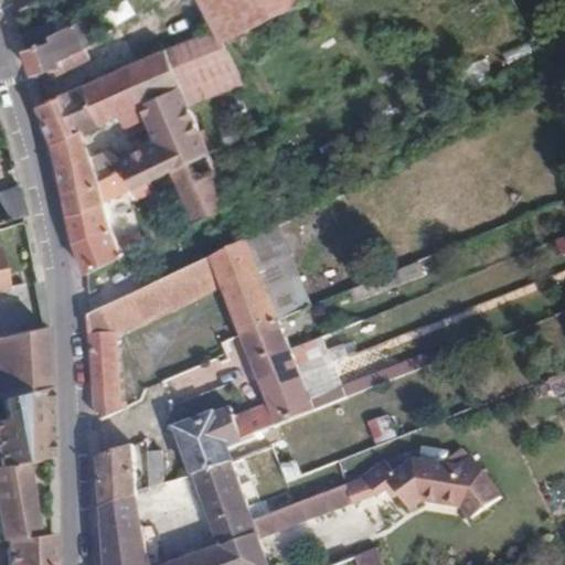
[(196,0),(212,29),(219,43),(222,41),(302,0),(196,0)]
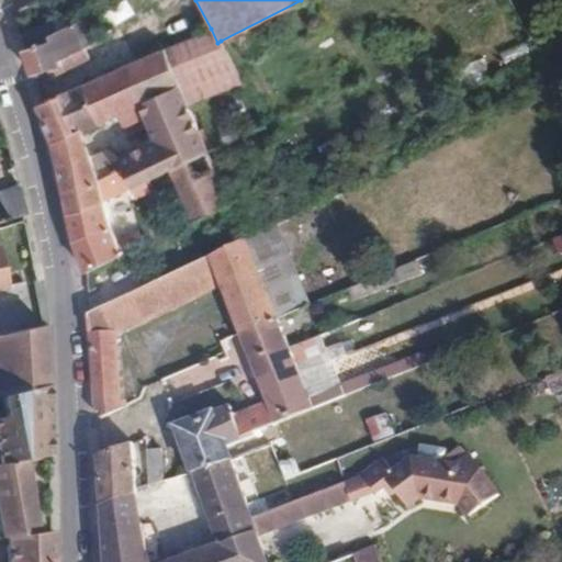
[(51,42),(24,51),(33,76),(46,70),(49,79),(88,58),(85,48),(98,42),(87,18),(48,36),(51,42)]
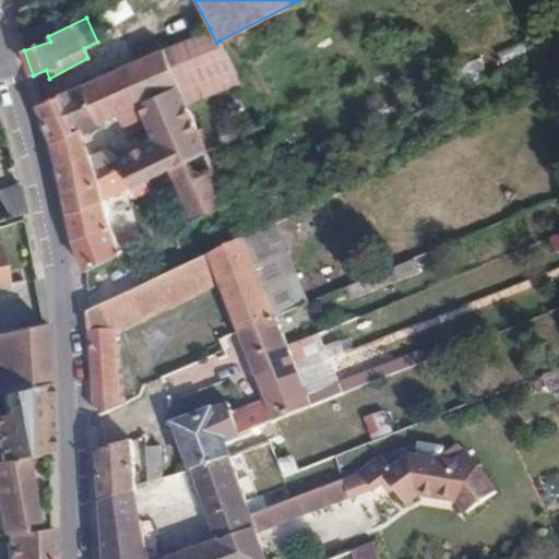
[(216,43),(210,28),(164,49),(180,84),(178,84),(187,104),(240,81),(219,40),(216,43)]
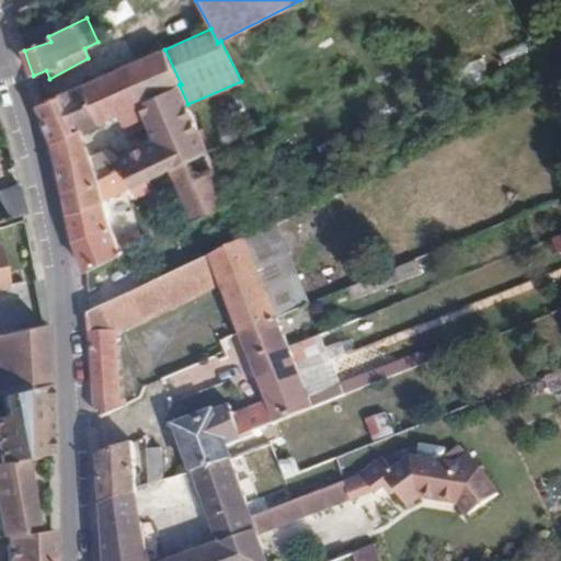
[(181,84),(164,49),(60,94),(73,132),(80,129),(96,122),(141,102),(179,84),(181,84)]
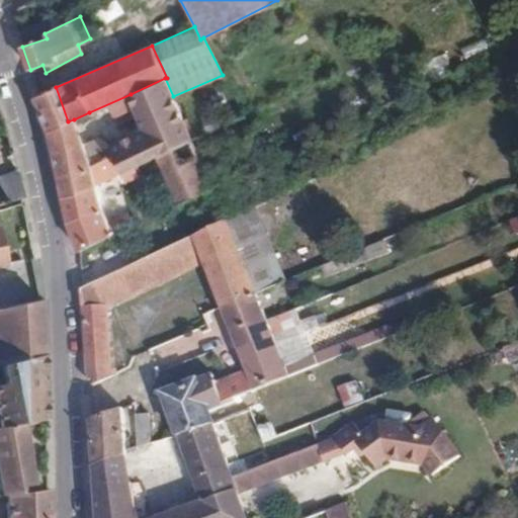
[(173,96),(165,78),(131,94),(149,137),(183,120),(173,96)]
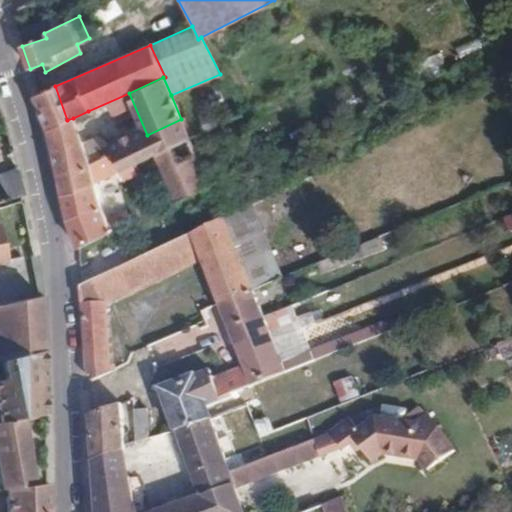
[(51,88),(38,93),(34,95),(47,128),(67,120),(55,86),(51,88)]
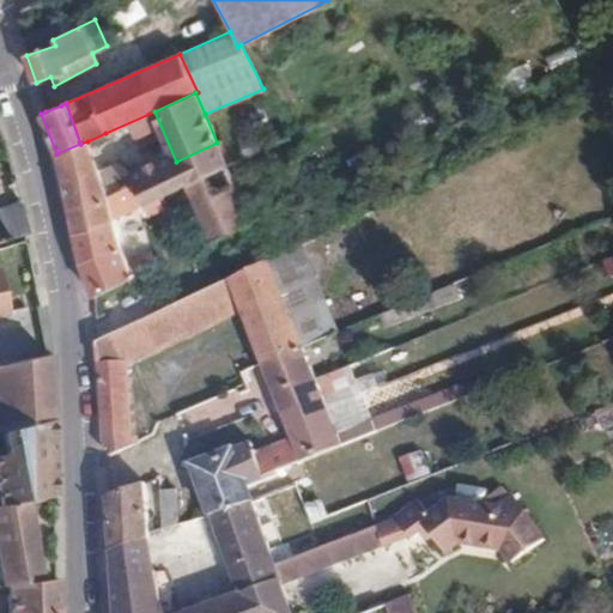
[(186,183),(176,162),(155,111),(105,133),(123,174),(128,184),(135,182),(145,202),(186,183)]
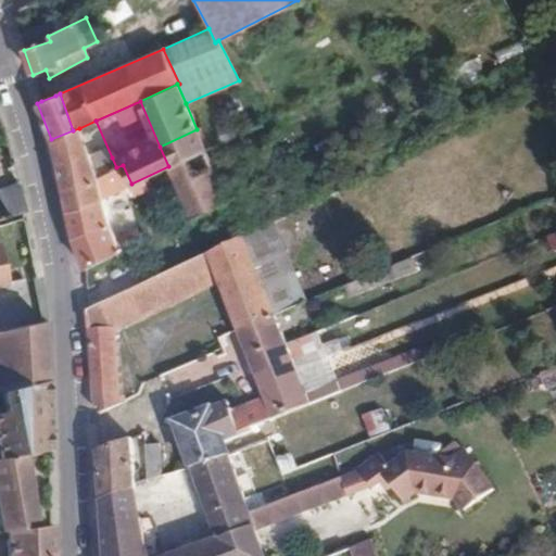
[(79,128),(87,151),(92,166),(112,158),(96,121),(79,128)]
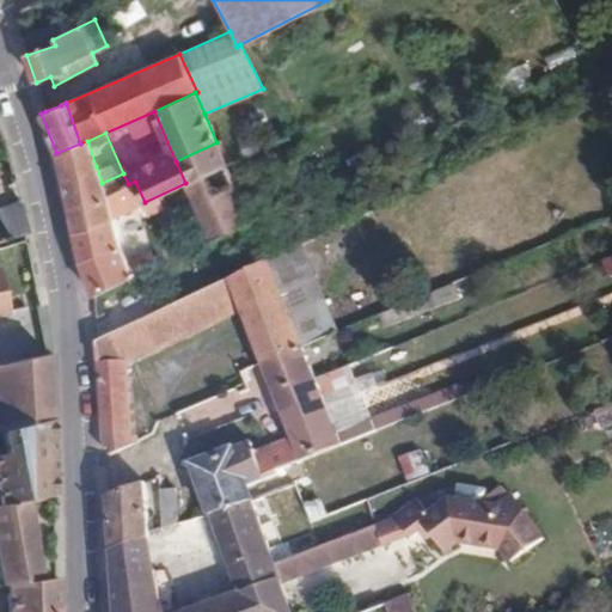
[(80,144),(56,153),(63,181),(96,166),(87,141),(80,144)]
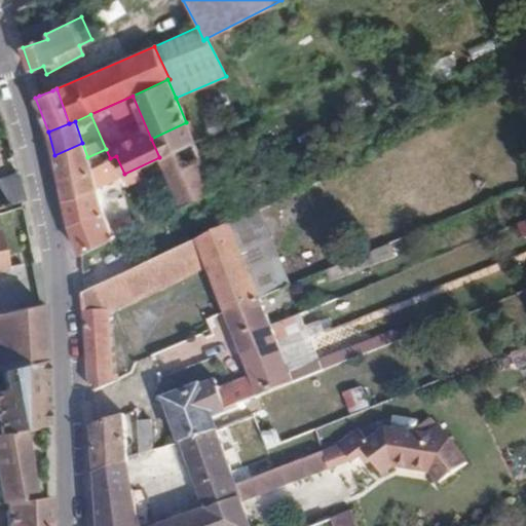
[(194,140),(186,122),(151,139),(159,157),(195,142),(194,140)]
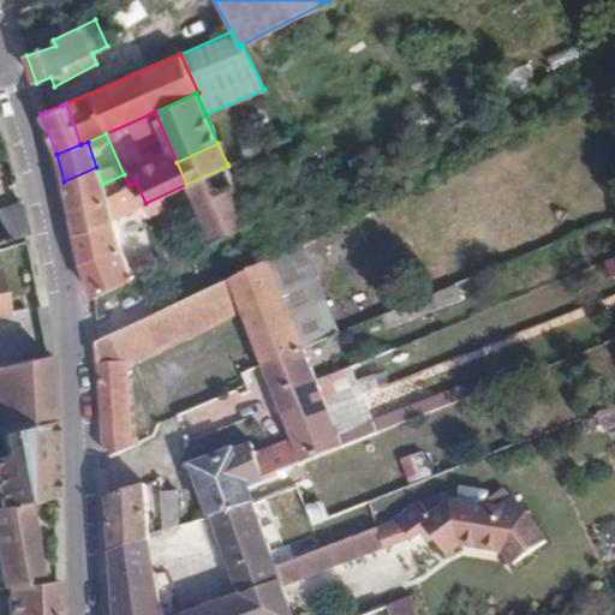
[(252,221),(228,166),(186,184),(207,228),(185,239),(191,251),(252,221)]
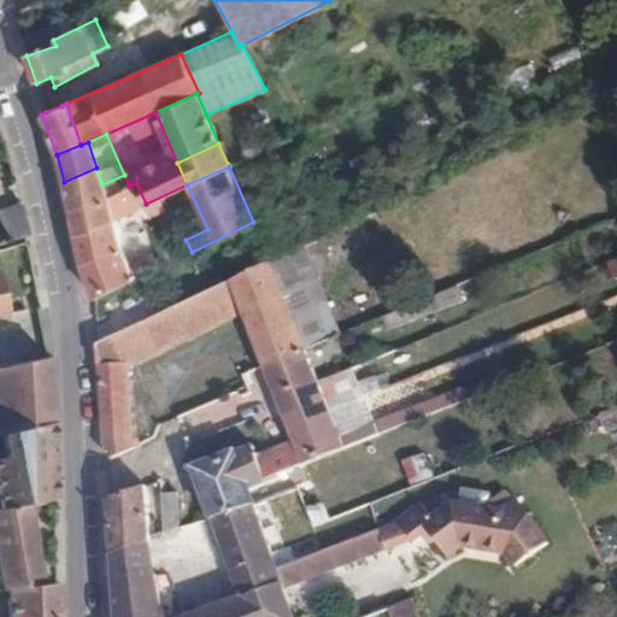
[(97,168),(64,182),(69,211),(106,195),(127,187),(129,186),(124,175),(103,184),(97,168)]
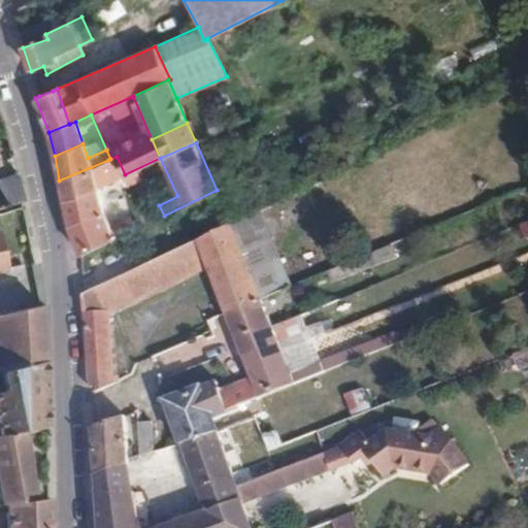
[(117,157),(110,159),(108,160),(116,177),(125,174),(117,157)]
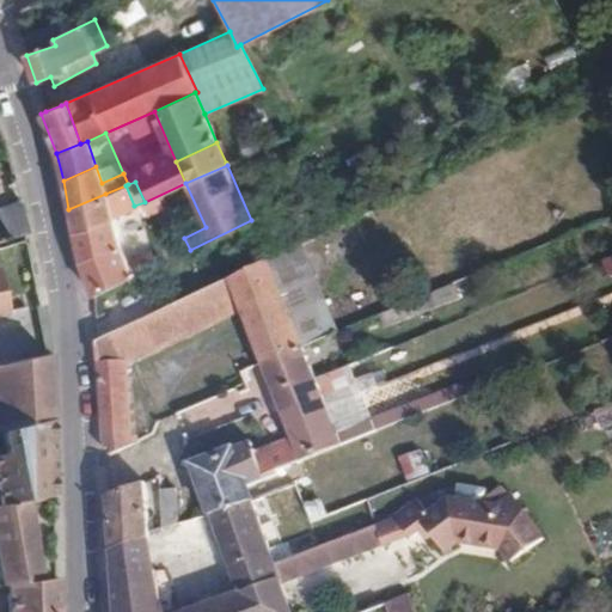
[(126,185),(105,194),(112,216),(134,206),(126,185)]
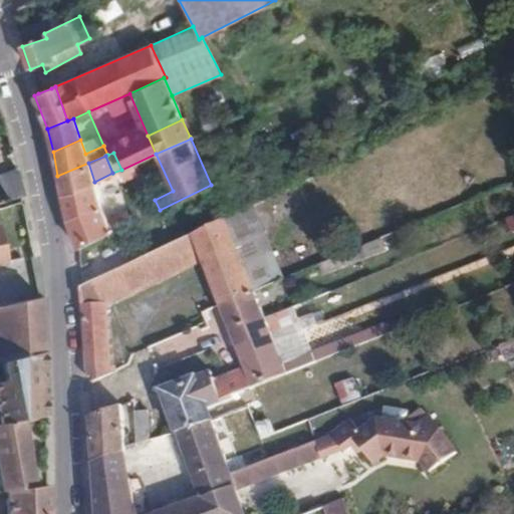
[(88,163),(57,176),(63,200),(94,186),(94,182),(88,163)]
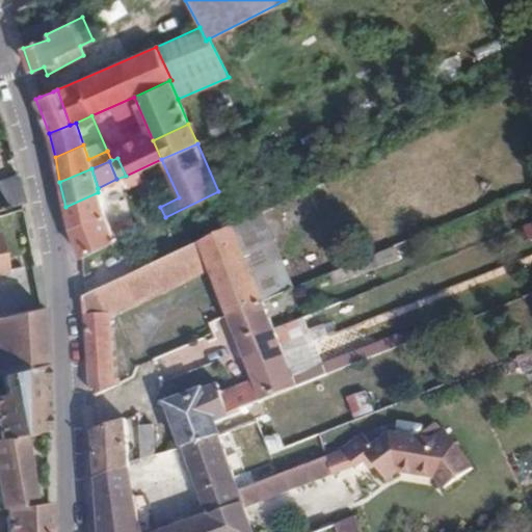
[(24,203),(17,176),(0,181),(0,204),(1,210),(24,203)]
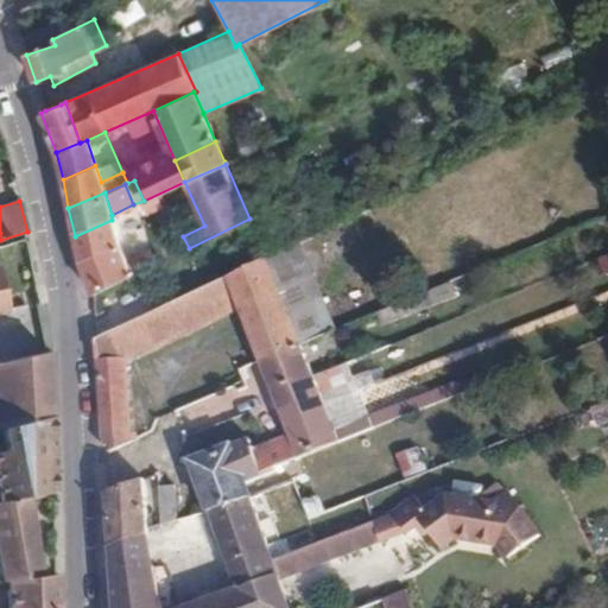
[(112,220),(75,236),(80,259),(118,242),(112,220)]
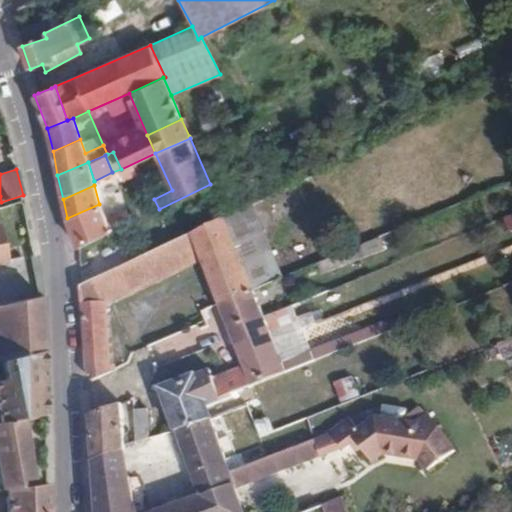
[(99,204),(67,218),(77,247),(134,221),(129,210),(107,220),(99,204)]
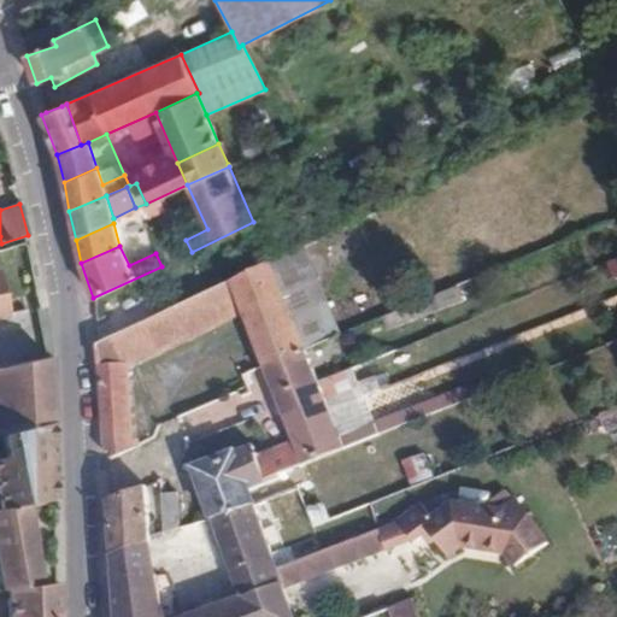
[(304,347),(270,262),(209,291),(95,342),(104,453),(110,457),(131,447),(124,359),(240,309),(263,366),(305,350),(304,347)]
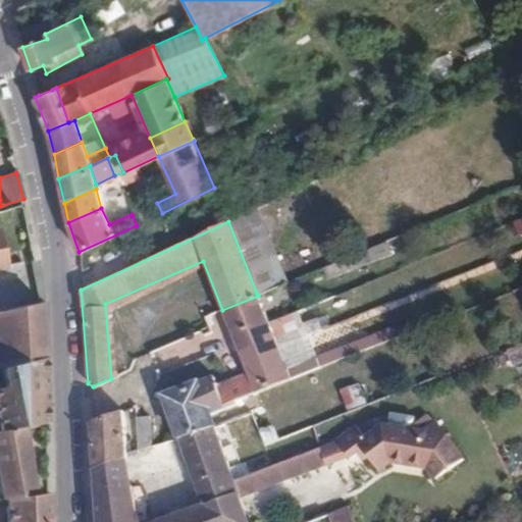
[(267,319),(258,296),(222,310),(223,312),(235,341),(250,335),(248,329),(269,322),(267,319)]
